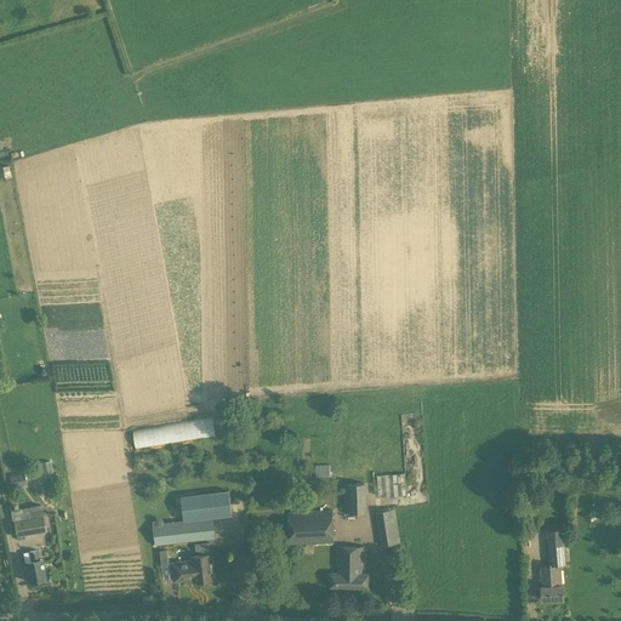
[(11,177),(9,165),(1,167),(5,180),(11,177)]
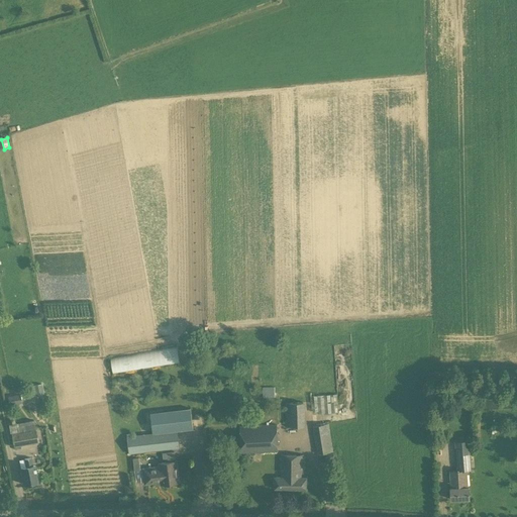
[(178,362),(176,347),(111,357),(113,372),(178,362)]
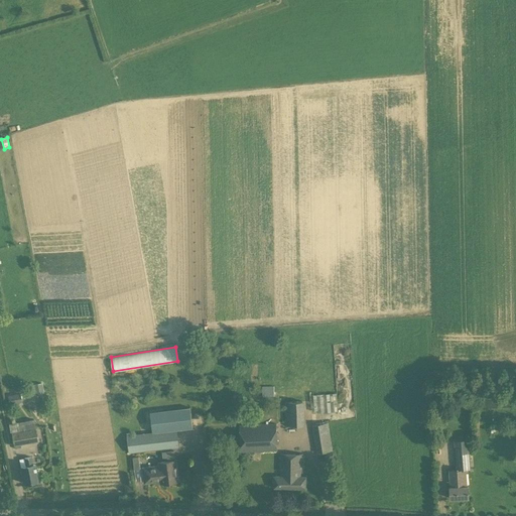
[(467,385),(466,396),(474,397),(475,386),(467,385)]
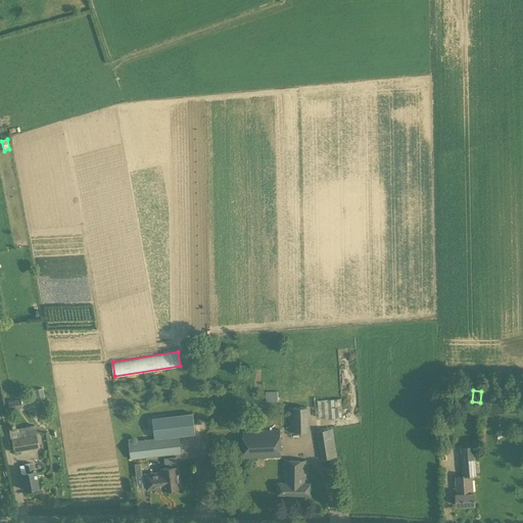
[(278,397),(280,397),(280,392),(278,392),(278,391),(266,391),(266,401),(278,401),(278,397)]
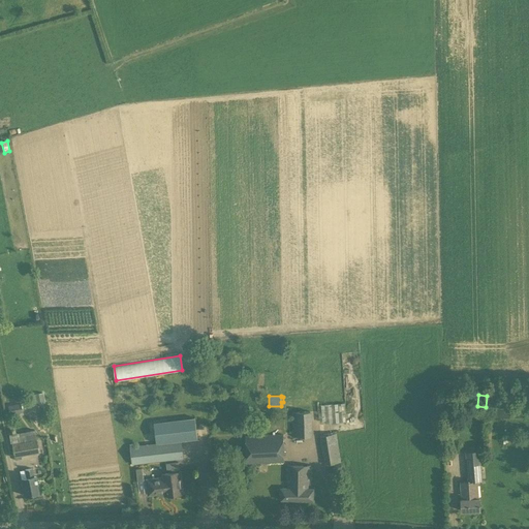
[(345,403),(318,405),(319,422),(325,422),(327,424),(346,423),(345,403)]
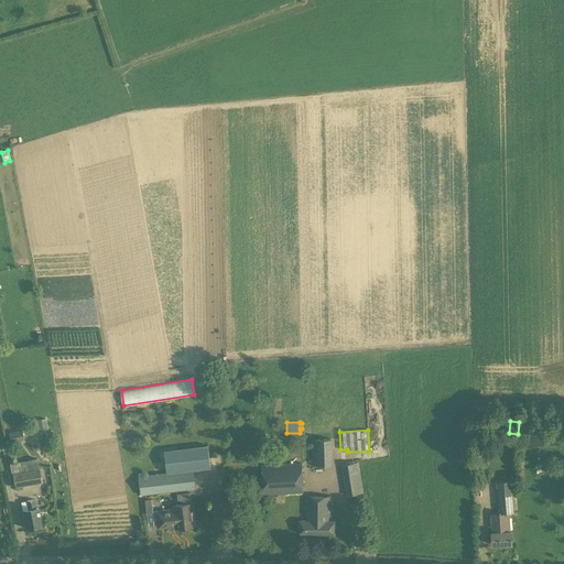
[(10,442),(23,440),(22,431),(9,433),(10,442)]
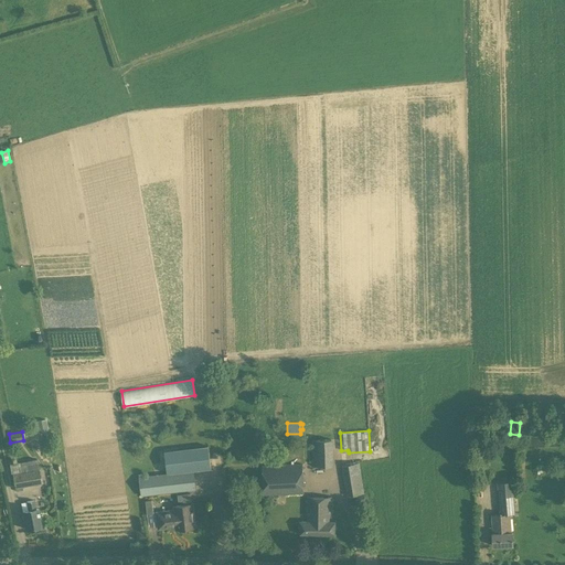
[(312,466),(333,466),(332,439),(311,439),(312,466)]
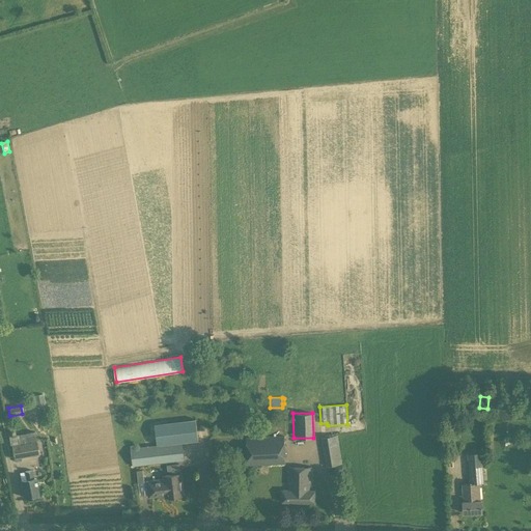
[(131,448),(133,465),(185,458),(183,442),(198,440),(196,419),(155,424),(157,445),(131,448)]
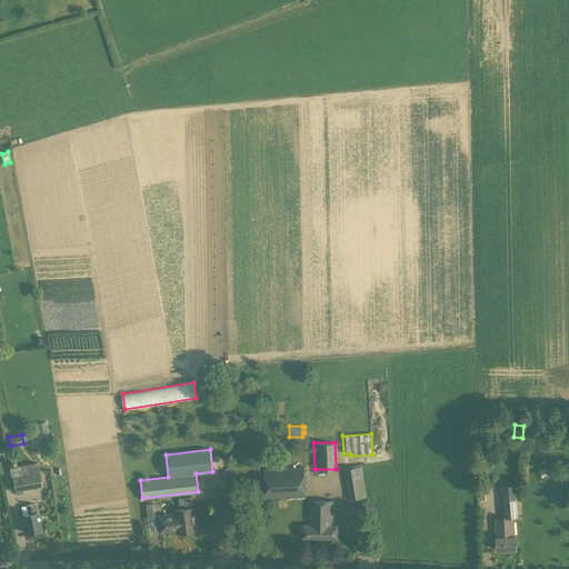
[(305,466),(263,468),(265,498),(306,497),(305,466)]
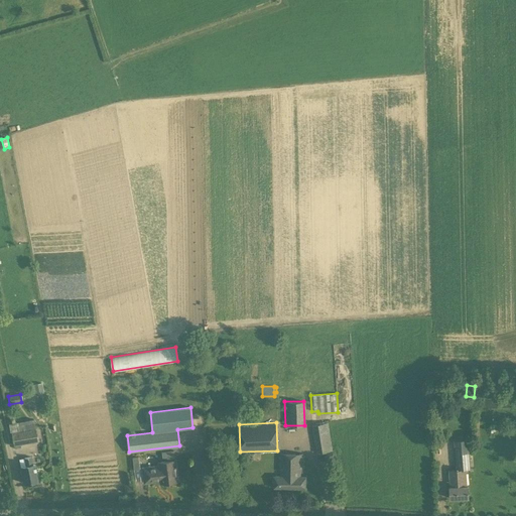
[(333,450),(329,422),(311,425),(316,454),(333,450)]
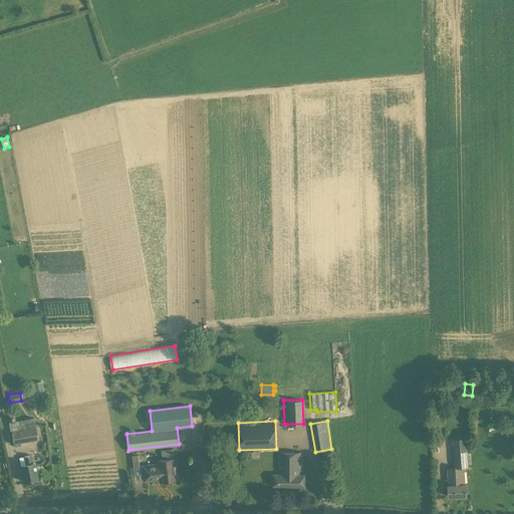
[(14,444),(37,440),(35,426),(11,430),(14,444)]
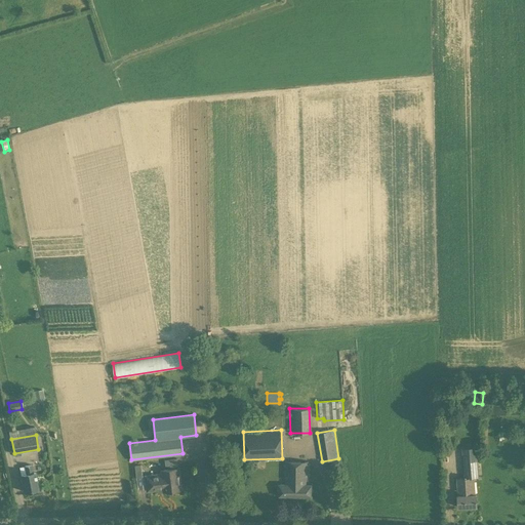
[(161,470),(162,474),(164,488),(164,491),(182,489),(178,468),(177,458),(165,459),(165,466),(169,466),(170,469),(161,470)]
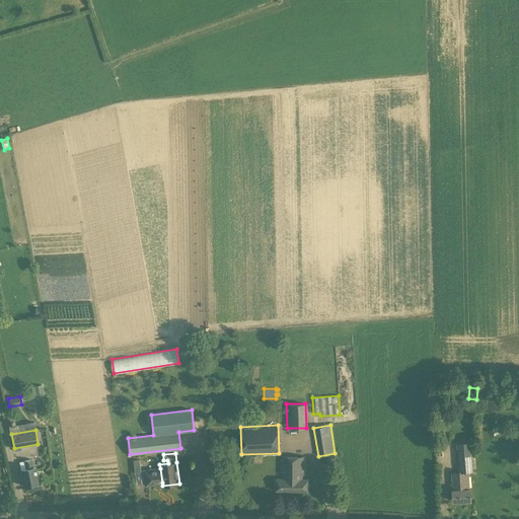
[(307,491),(307,478),(302,478),(302,474),(304,474),(304,456),(282,456),(282,478),(276,478),(275,490),(307,491)]
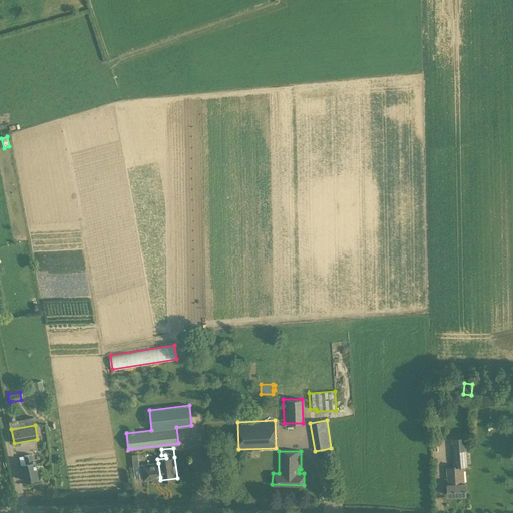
[(454,460),(467,459),(467,451),(453,452),(454,460)]
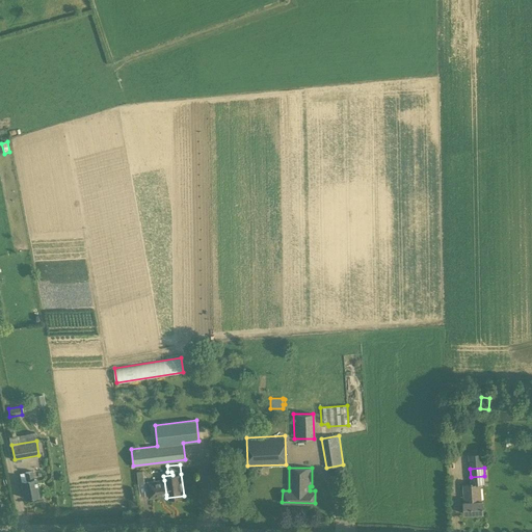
[(24,498),(38,496),(35,478),(33,478),(31,471),(25,472),(26,480),(21,481),(24,498)]
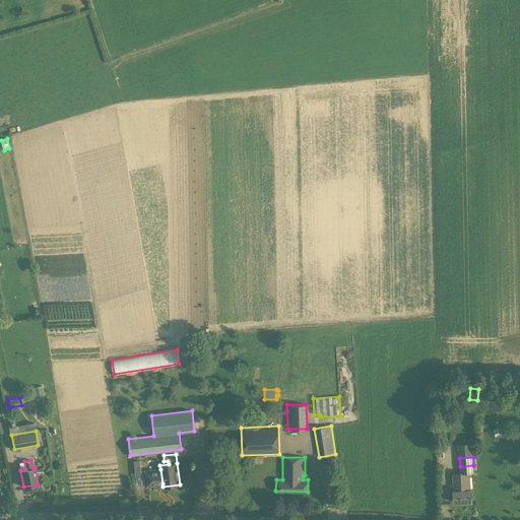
[(160,469),(144,471),(146,485),(163,483),(160,469)]
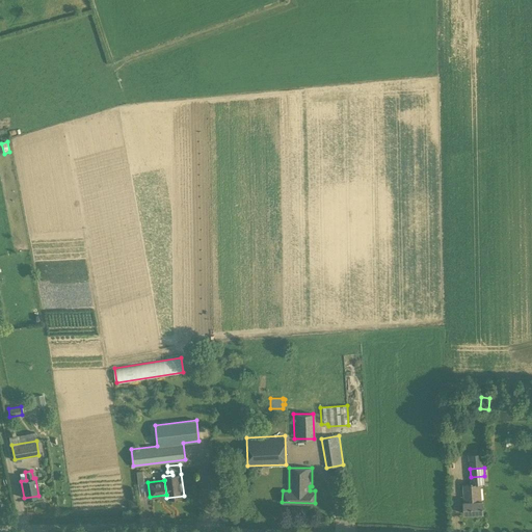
[(463,513),(483,512),(482,500),(480,484),(462,485),(463,501),(463,513)]
